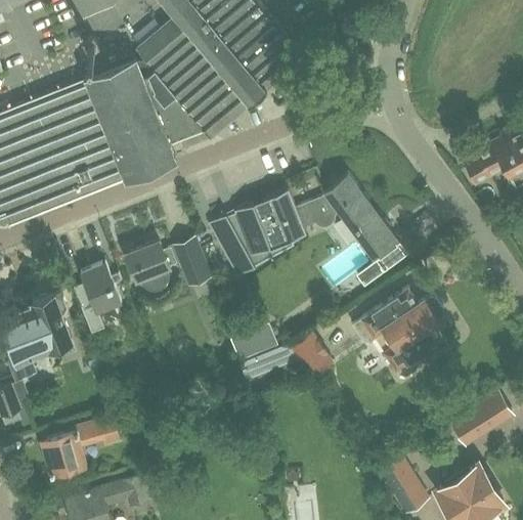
[(169,144),(204,130),(209,137),(246,104),(247,106),(265,91),(264,90),(301,58),(251,0),(157,0),(172,17),(134,49),(142,59),(137,60),(169,144)]
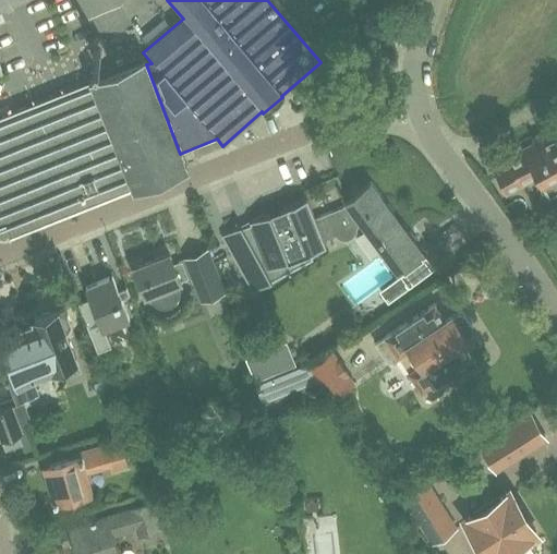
[(108,58),(103,47),(91,52),(95,63),(108,58)]
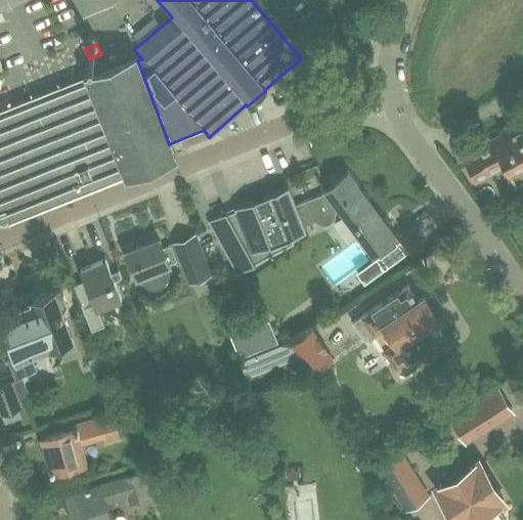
[(58,89),(98,189),(173,159),(132,54),(78,76),(80,81),(58,89)]
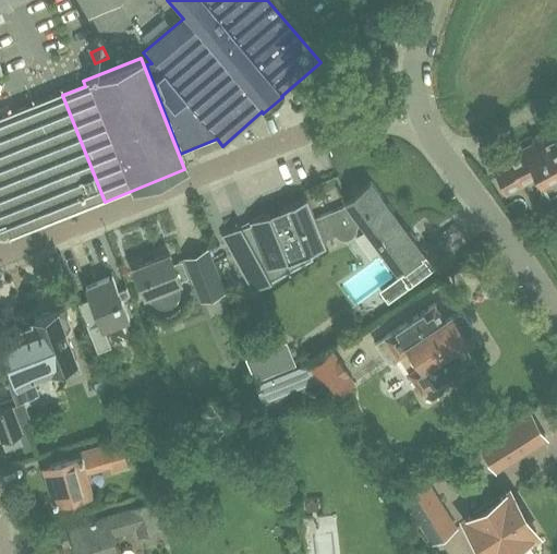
[(5,240),(8,240),(22,233),(23,235),(105,202),(62,95),(0,120),(0,239),(2,240),(3,240),(5,240)]
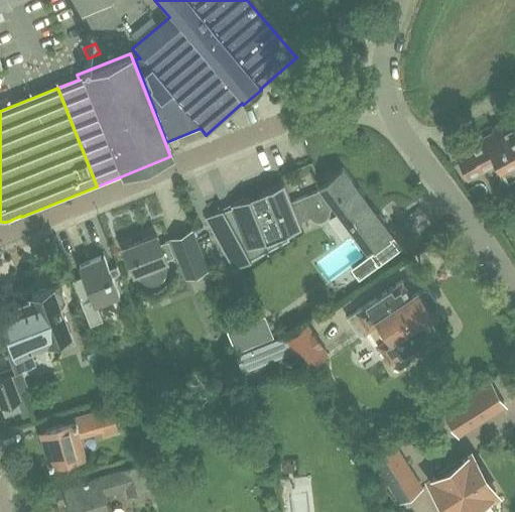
[(467,181),(481,173),(495,166),(503,180),(506,185),(514,180),(514,125),(504,132),(501,127),(493,132),(494,135),(482,141),(482,142),(468,150),(470,152),(456,160),(467,181)]
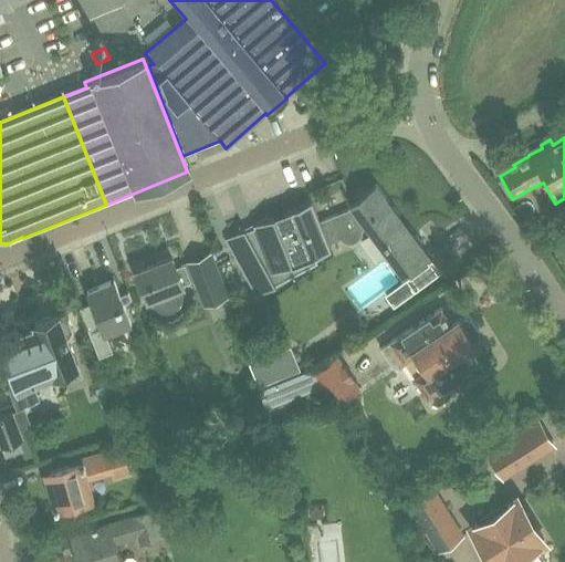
[(246,233),(226,246),(248,290),(254,302),(316,267),(312,260),(330,253),(327,247),(338,242),(342,246),(346,248),(351,247),(356,245),(358,242),(361,238),(361,233),(366,231),(403,279),(406,277),(408,280),(405,282),(414,294),(439,276),(430,264),(428,266),(425,262),(428,260),(374,187),(348,207),(352,211),(318,225),(310,205),(283,216),(284,220),(273,225),(272,220),(251,228),(253,232),(246,236),(246,233)]
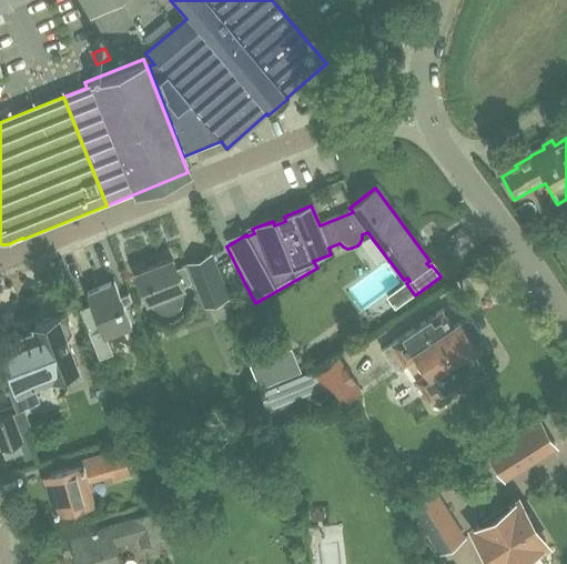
[(210,258),(186,267),(204,311),(226,302),(210,258)]
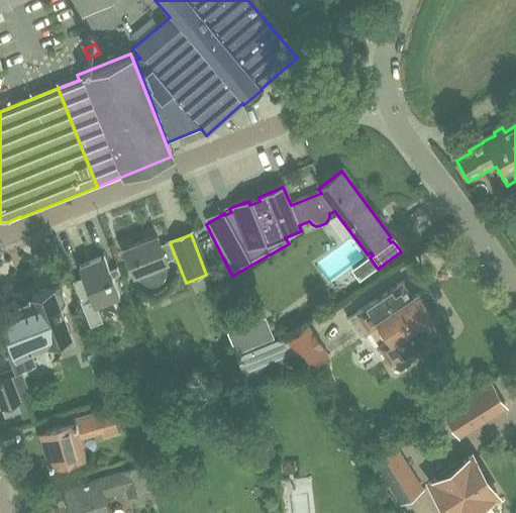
[(137,276),(139,279),(140,281),(141,283),(142,284),(144,285),(146,286),(148,287),(150,287),(153,287),(156,286),(158,286),(159,284),(161,283),(162,281),(163,279),(164,277),(164,275),(164,273),(163,270),(162,266),(174,261),(168,244),(160,247),(156,238),(122,250),(128,265),(125,267),(130,279),(137,276)]
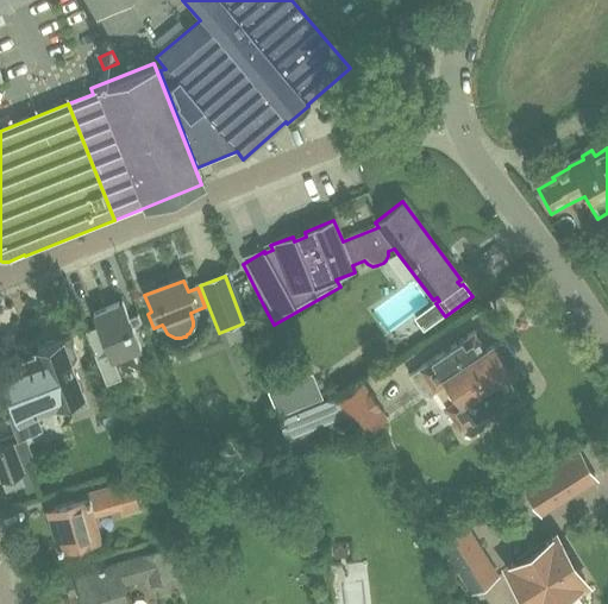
[(98,329),(83,334),(106,388),(120,382),(112,363),(139,351),(131,329),(139,326),(137,318),(127,321),(120,306),(92,316),(98,329)]
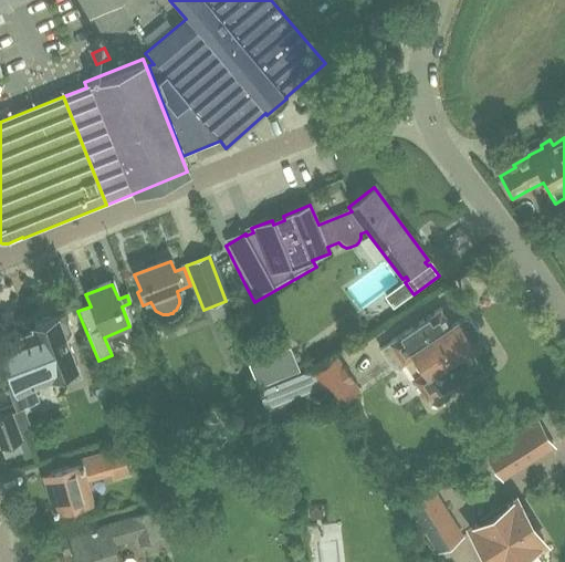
[(379,353),(391,371),(398,372),(406,366),(415,380),(415,381),(430,404),(439,406),(449,398),(451,392),(447,386),(477,366),(464,349),(471,344),(457,324),(451,329),(439,311),(390,345),(379,353)]
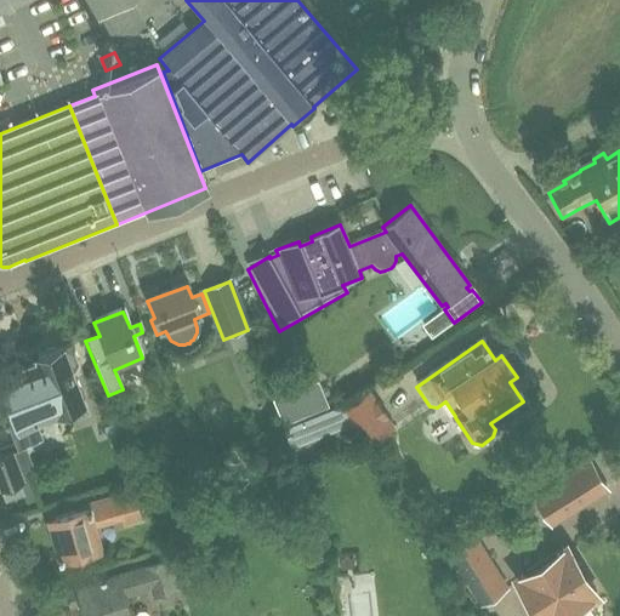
[(39,359),(29,363),(28,360),(17,354),(5,358),(1,374),(20,423),(9,427),(17,452),(43,443),(35,423),(60,414),(63,423),(87,415),(73,375),(78,365),(73,352),(63,347),(38,357),(39,359)]
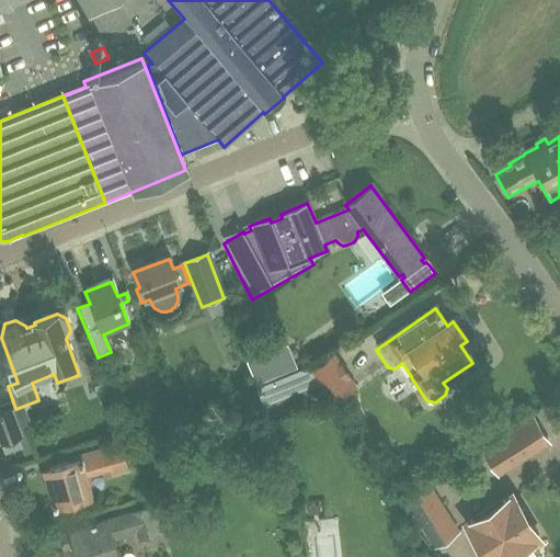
[(356,387),(333,355),(309,373),(310,373),(322,389),(333,405),(356,387)]
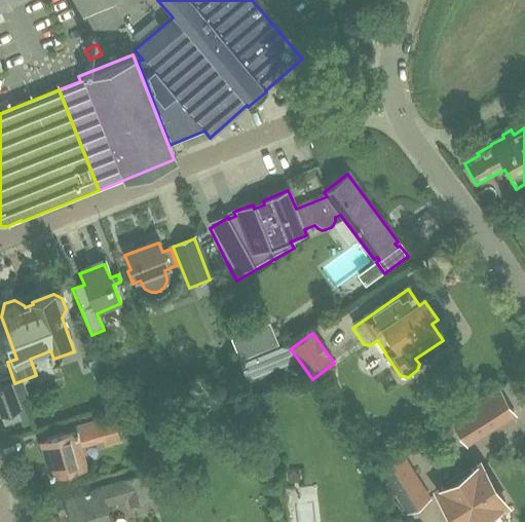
[(246,386),(302,365),(291,349),(240,369),(246,386)]
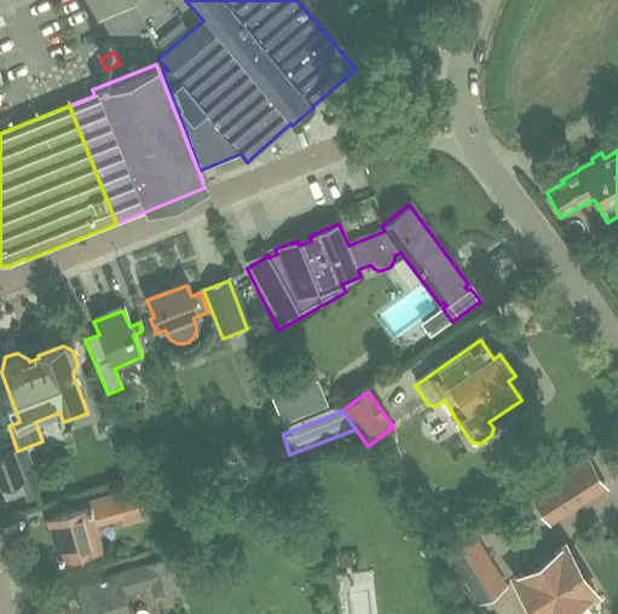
[(102,429),(108,447),(120,442),(114,426),(102,429)]
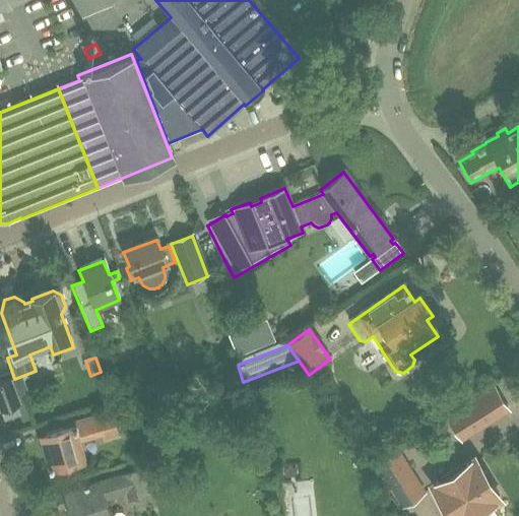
[(10,381),(0,385),(0,412),(4,423),(19,417),(15,406),(19,405),(10,381)]
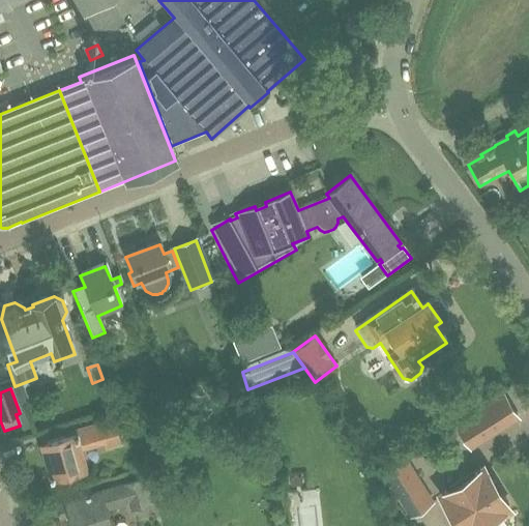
[(469,454),(494,438),(478,412),(453,428),(469,454)]
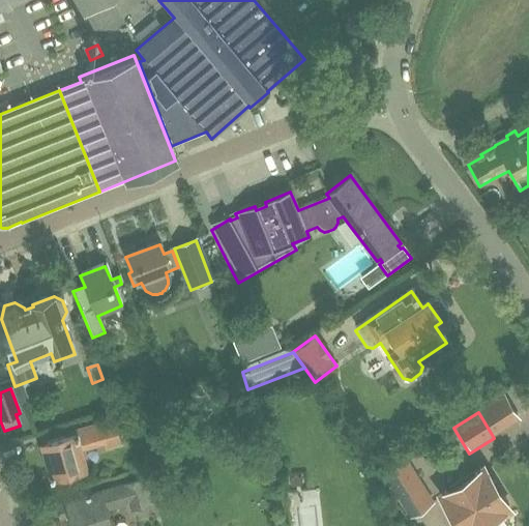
[(42,446),(52,480),(85,471),(79,451),(103,444),(105,450),(119,446),(113,425),(72,436),(74,438),(42,446)]
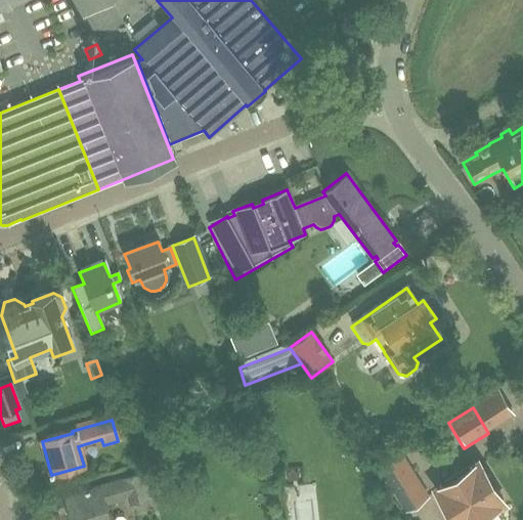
[(429,499),(401,455),(376,471),(404,515),(429,499)]
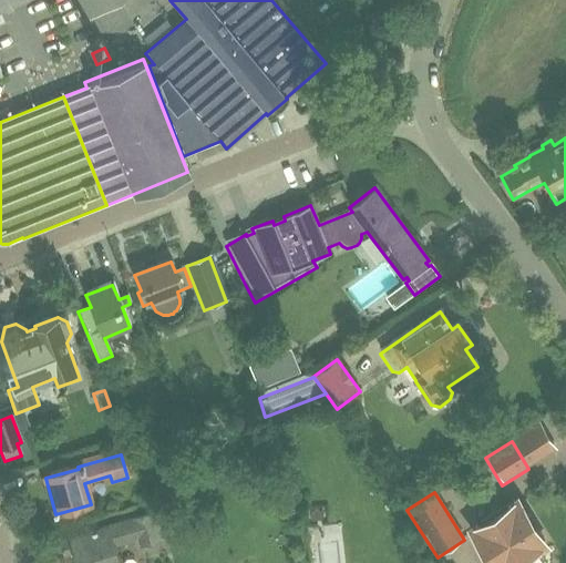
[(513,562),(542,544),(516,505),(506,511),(504,508),(480,523),(482,528),(473,534),(491,562),(513,562)]
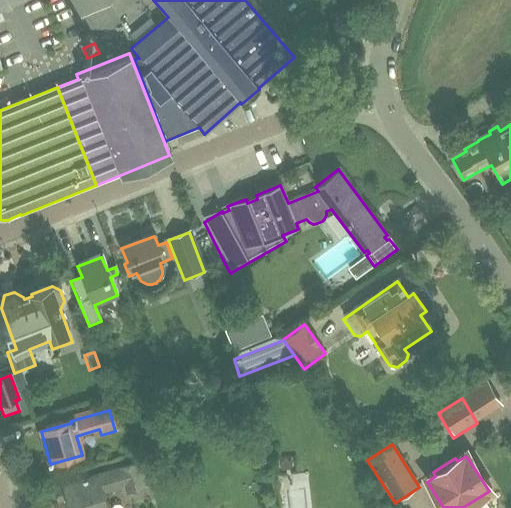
[(137,465),(55,490),(59,503),(67,501),(69,507),(106,507),(102,493),(124,486),(126,493),(144,488),(137,465)]
